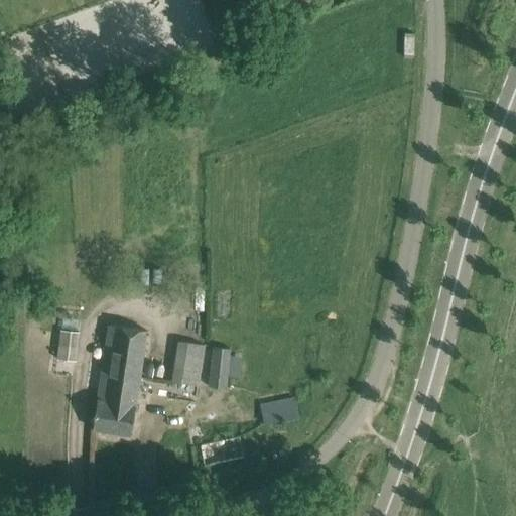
[(189,0),(197,52),(218,49),(212,0),(189,0)]
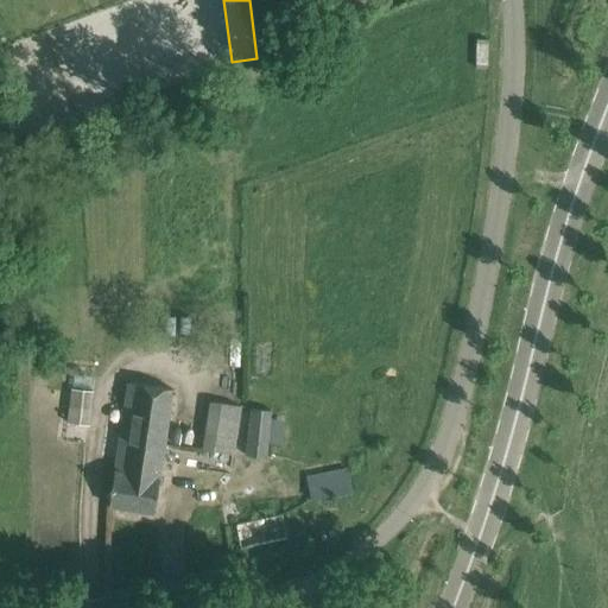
[(128,382),(119,441),(164,448),(172,390),(128,382)]
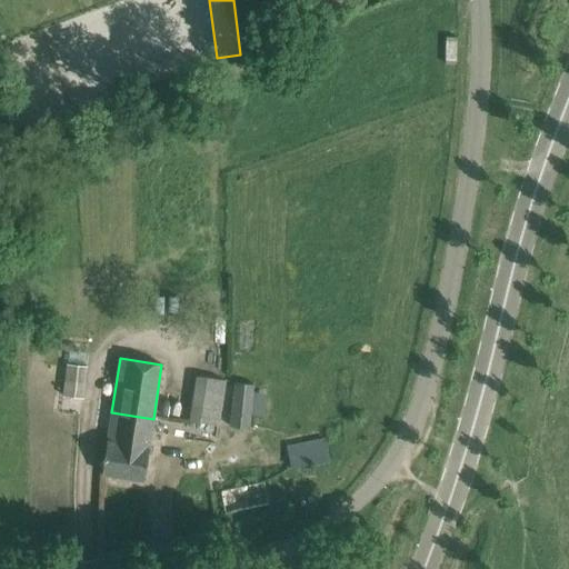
[(61,395),(82,397),(87,365),(65,362),(61,395)]
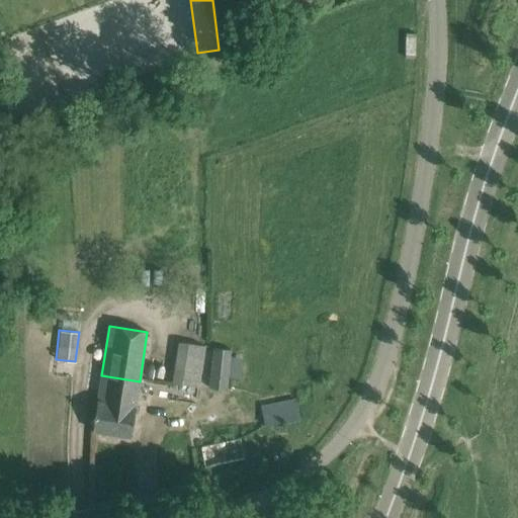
[(199,385),(204,347),(205,346),(205,344),(177,339),(170,380),(199,385)]
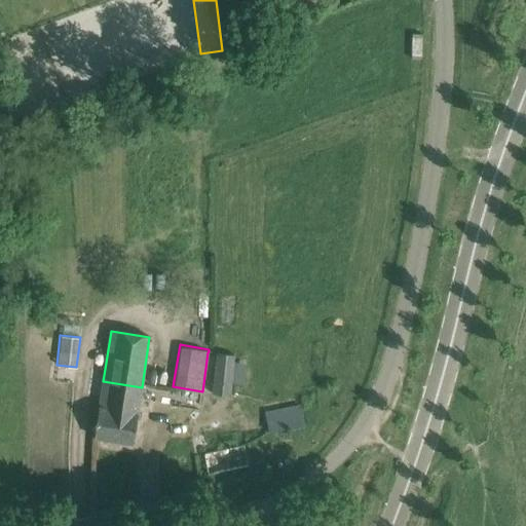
[(208,352),(202,391),(202,392),(229,396),(233,355),(215,353),(208,352)]
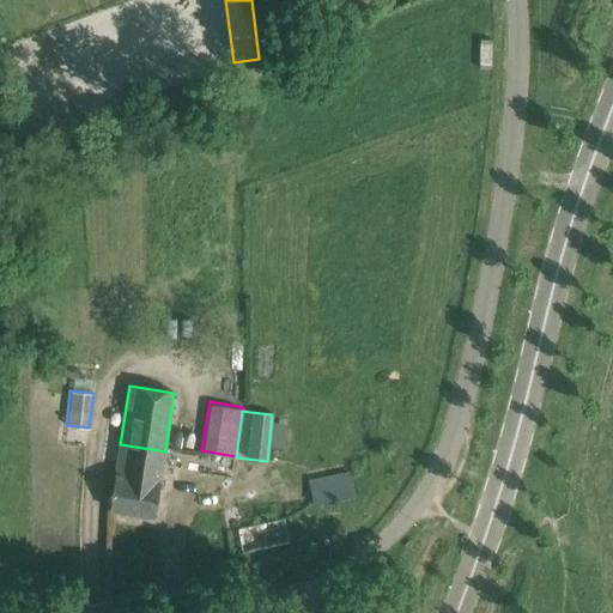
[(120,444),(116,474),(115,474),(110,510),(155,517),(161,481),(165,451),(120,444)]
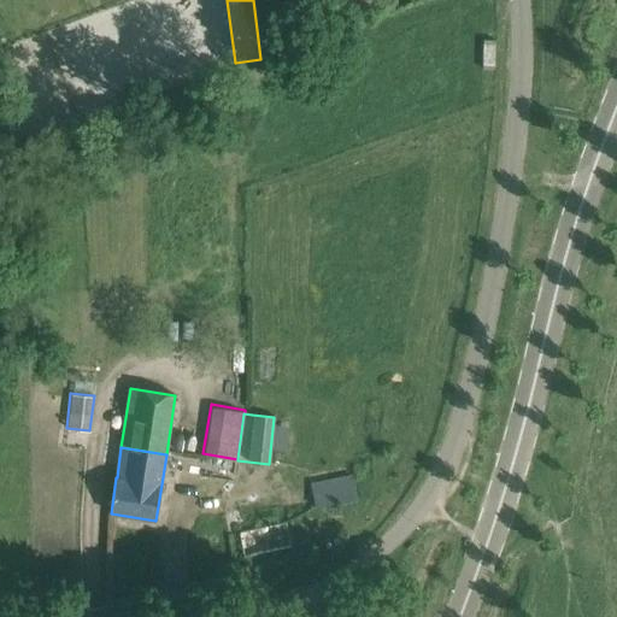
[(311,485),(316,507),(357,499),(352,477),(311,485)]
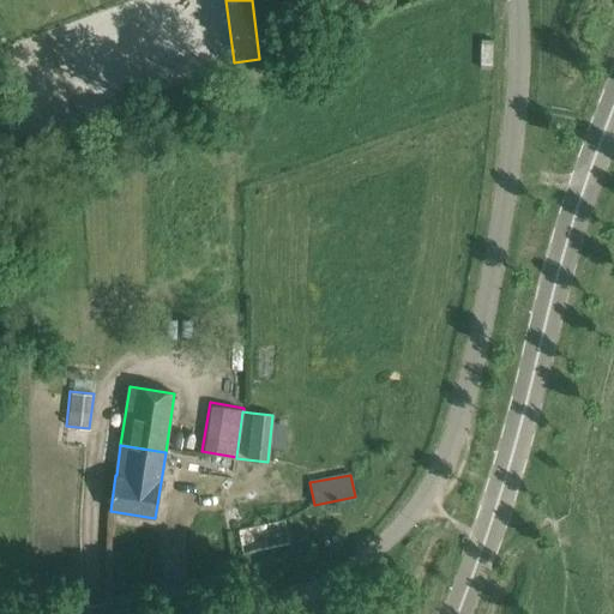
[(238,529),(244,554),(290,543),(286,521),(238,529)]
